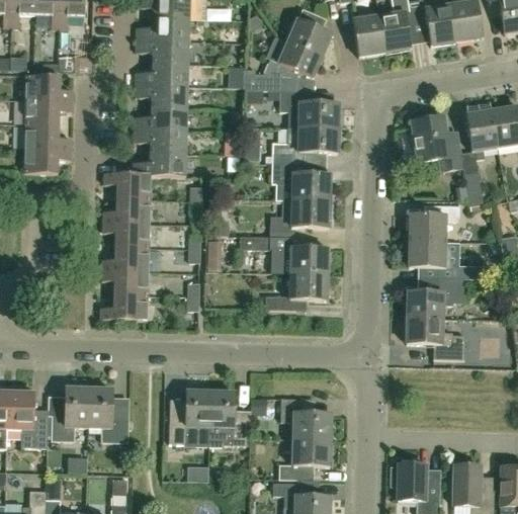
[(0,0),(0,13),(3,14),(2,26),(10,26),(11,0),(0,0)]
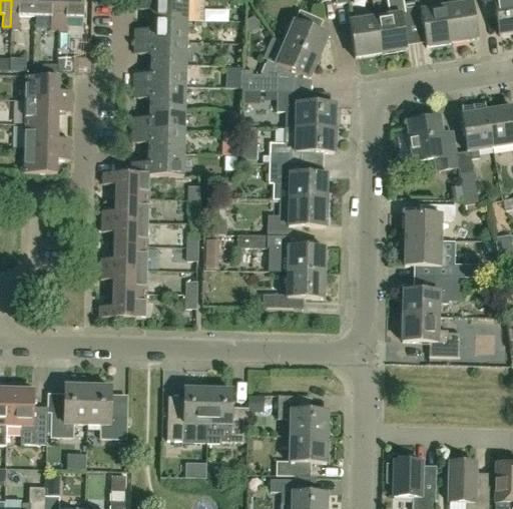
[(11,0),(10,26),(18,26),(19,14),(35,15),(35,0),(11,0)]
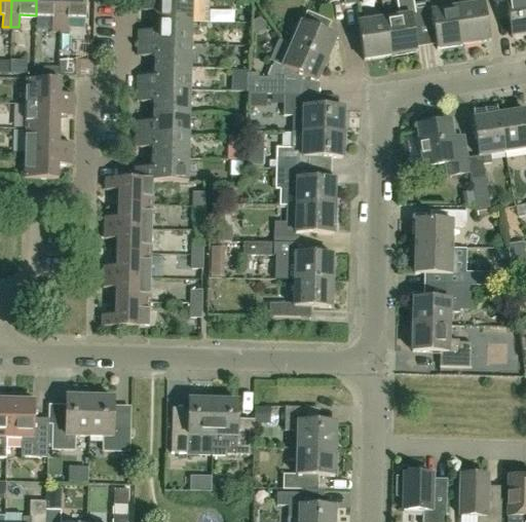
[(36,0),(36,15),(51,15),(51,28),(60,28),(61,0),(36,0)]
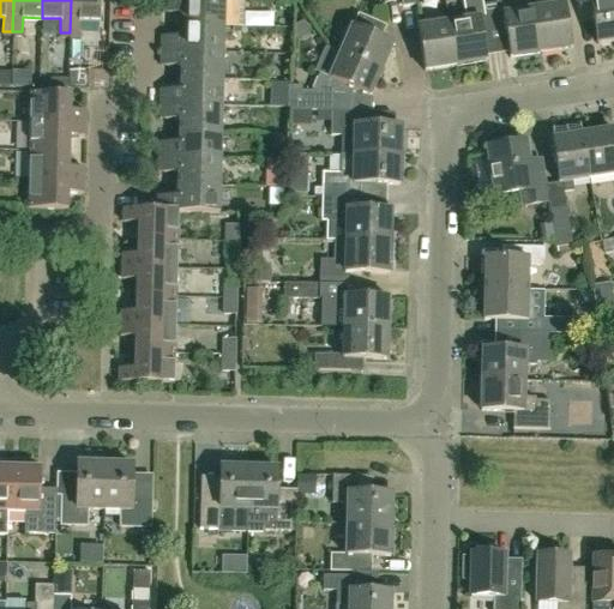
[(71,0),(70,32),(79,32),(79,18),(98,19),(100,0),(71,0)]
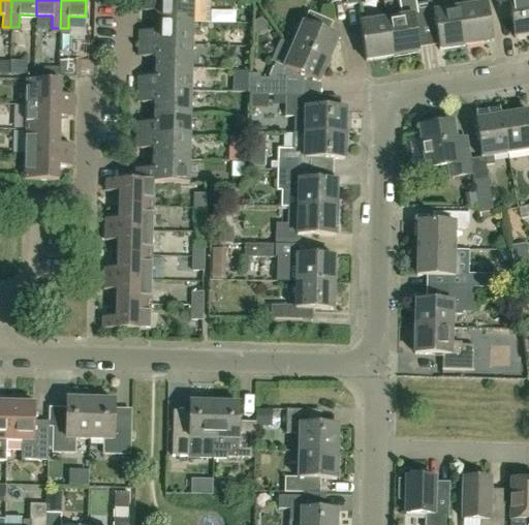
[(141,0),(141,8),(157,8),(157,19),(192,20),(192,0),(141,0)]
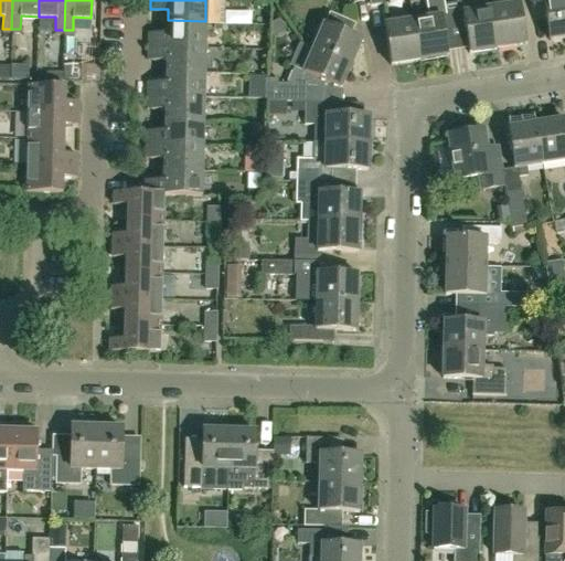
[(426,0),(428,14),(412,17),(418,57),(446,53),(440,13),(446,12),(444,0),(426,0)]
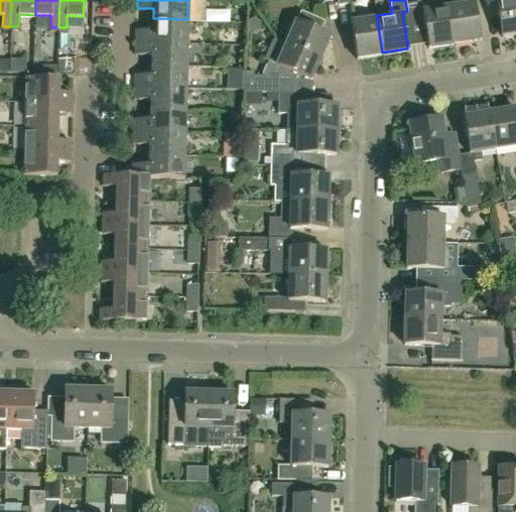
[(454,41),(448,4),(433,7),(432,0),(416,0),(418,10),(422,9),(428,45),(454,41)]
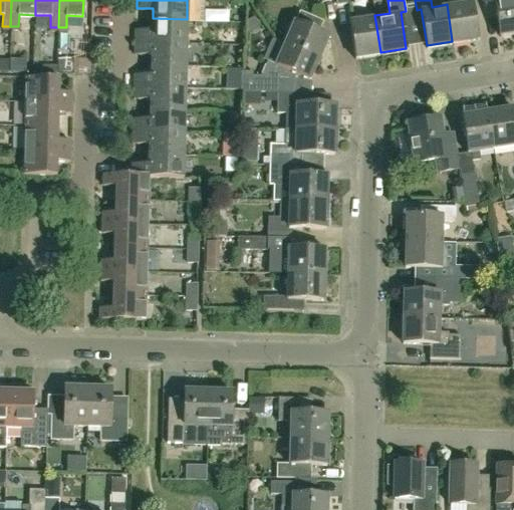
[(478,36),(472,0),(462,0),(462,2),(447,4),(452,41),(478,36)]
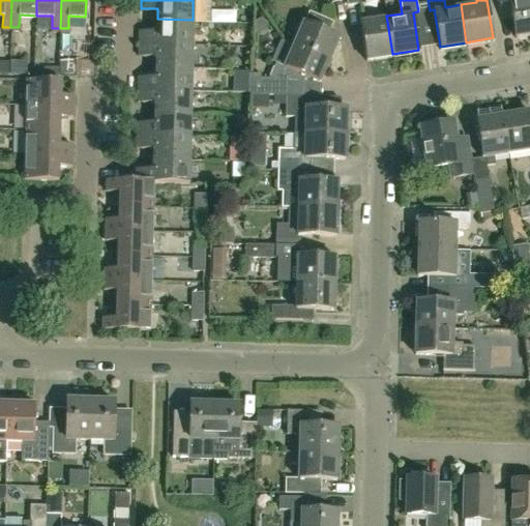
[(529,32),(529,0),(498,0),(509,0),(514,34),(529,32)]
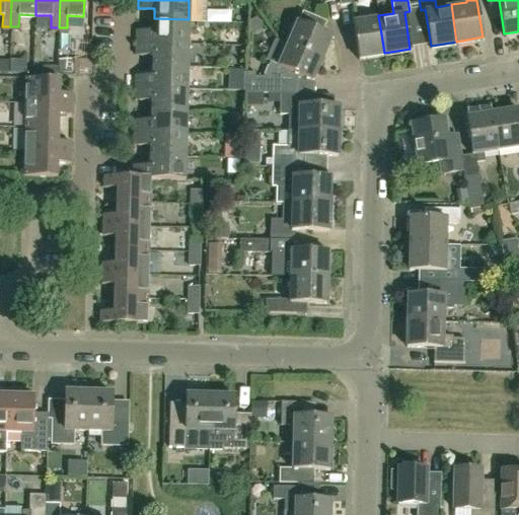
[(297,19),(288,41),(322,56),(331,33),(321,29),(326,19),(303,9),(298,19),(297,19)]
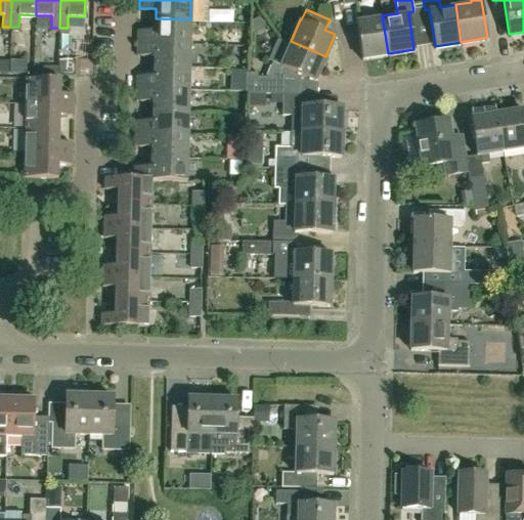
[(388,53),(382,15),(356,19),(362,57),(388,53)]
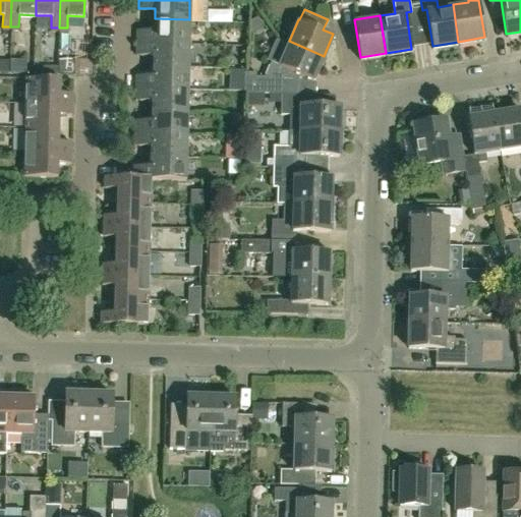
[(189,42),(189,19),(155,18),(155,27),(137,27),(137,40),(189,42)]
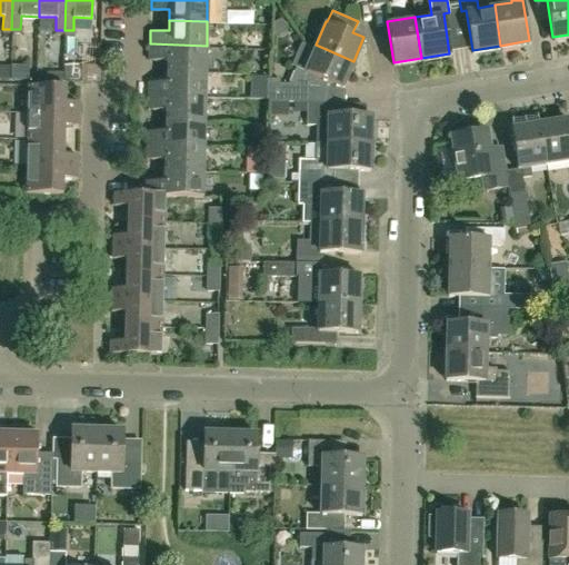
[(150,43),(150,58),(168,58),(168,69),(206,70),(207,46),(150,43)]
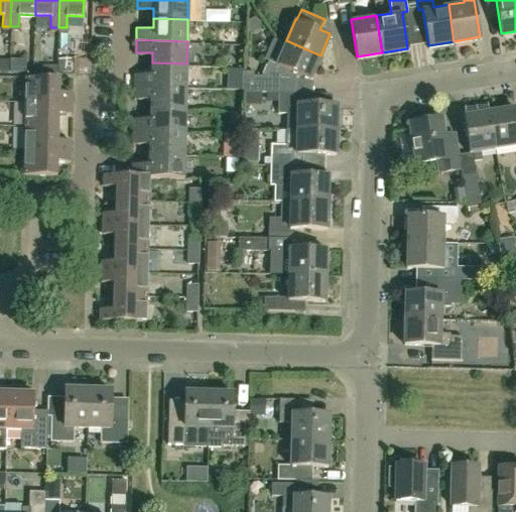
[(310,77),(320,55),(286,40),(276,62),(266,58),(261,72),(253,72),(253,67),(241,67),(241,89),(278,90),(293,91),(293,77),(296,71),(310,77)]
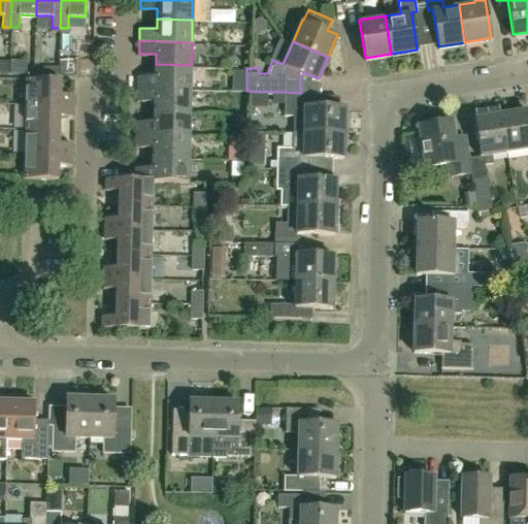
[(190,88),(191,65),(156,64),(155,74),(138,74),(138,87),(190,88)]
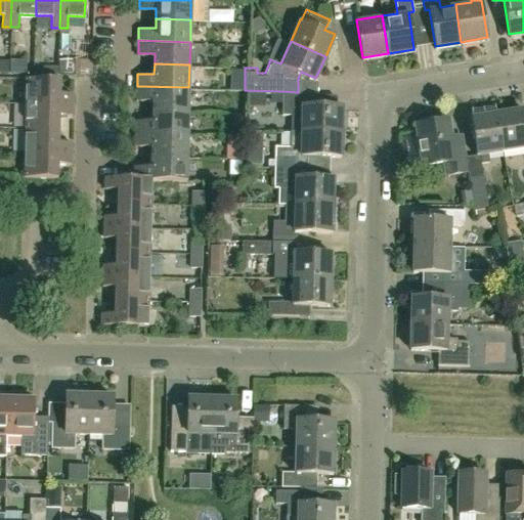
[(60,91),(60,76),(27,76),(26,100),(73,101),(73,91),(60,91)]
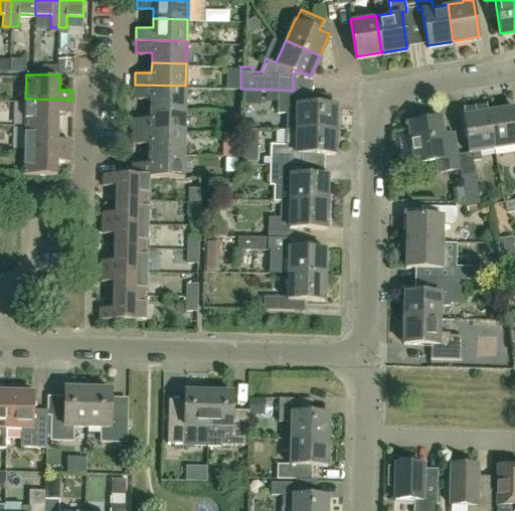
[(135,84),(134,97),(151,98),(150,108),(185,109),(185,86),(135,84)]
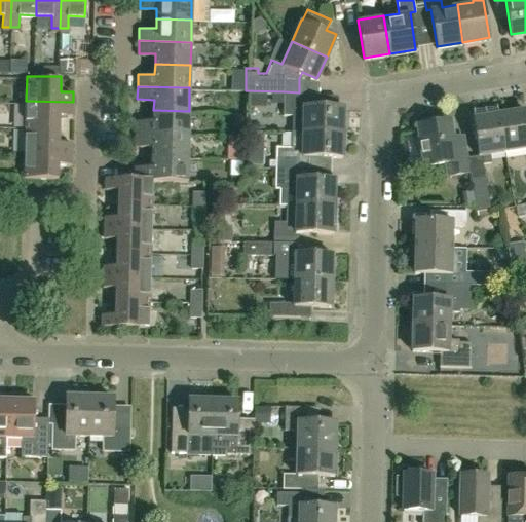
[(309,92),(299,92),(284,91),(283,113),(302,113),(301,129),(343,131),(343,105),(309,105),(309,92)]
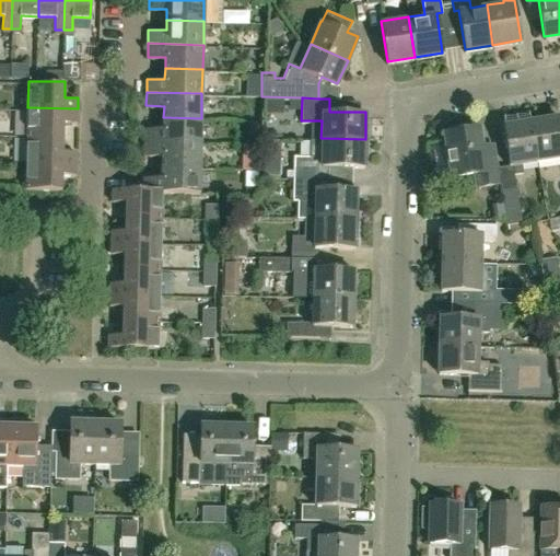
[(78,122),(78,108),(27,107),(27,134),(63,135),(63,120),(78,122)]
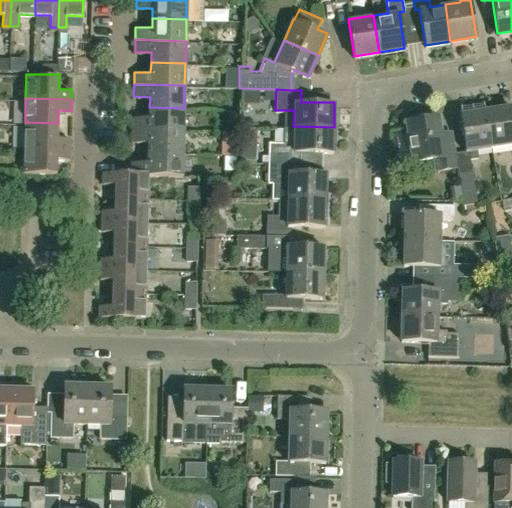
[(485,109),(490,146),(511,142),(511,122),(509,105),(485,109)]
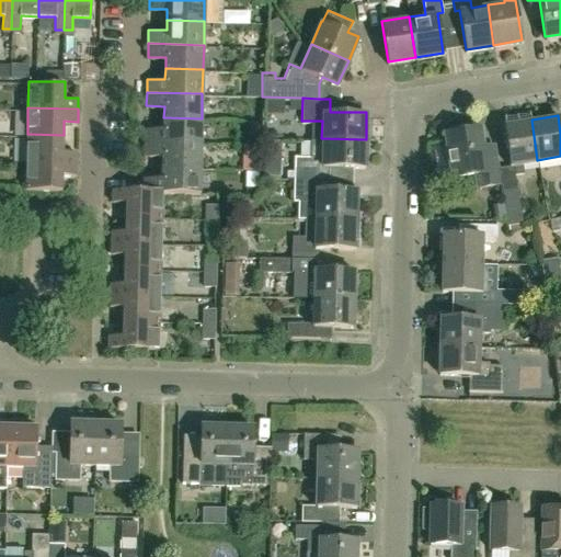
[(201,143),(202,118),(163,117),(163,128),(146,127),(146,140),(201,143)]
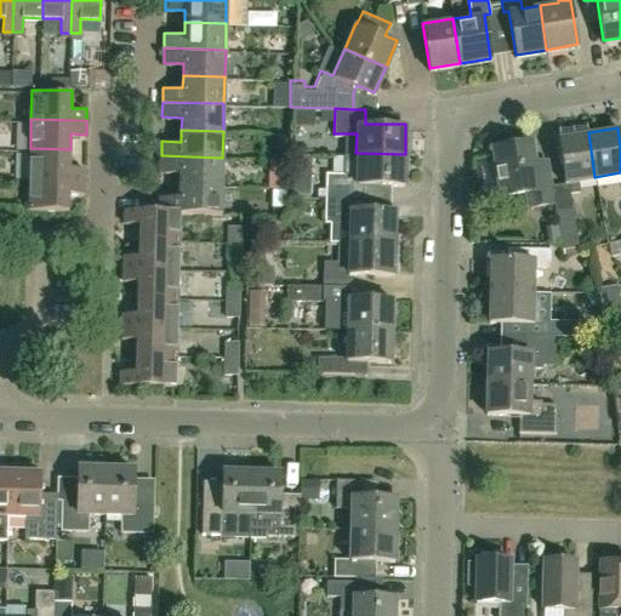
[(580,189),(579,180),(594,177),(588,132),(558,136),(565,182),(550,184),(553,201),(554,201),(563,247),(579,244),(571,190),(580,189)]
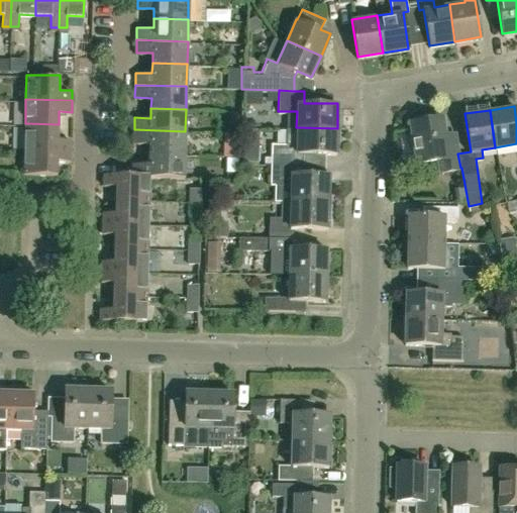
[(460,168),(457,154),(457,148),(445,150),(439,118),(410,123),(417,162),(437,159),(439,172),(460,168)]
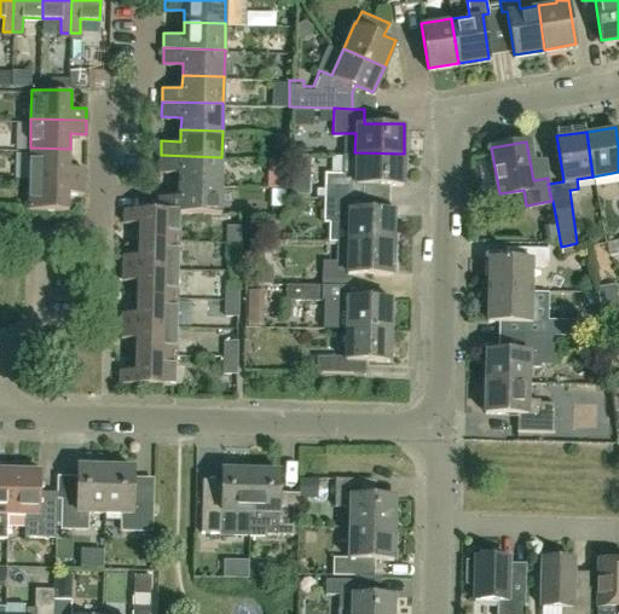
[(85,179),(85,166),(70,166),(70,149),(30,148),(29,178),(85,179)]
